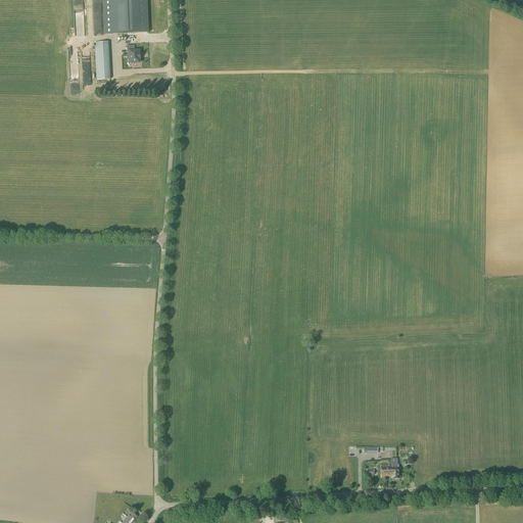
[(103,35),(126,34),(125,0),(102,0),(104,30),(103,30),(103,35)]
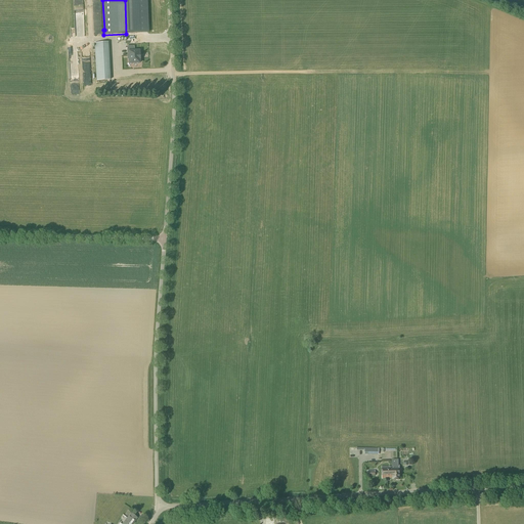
[(77,34),(85,33),(84,10),(76,11),(77,34)]
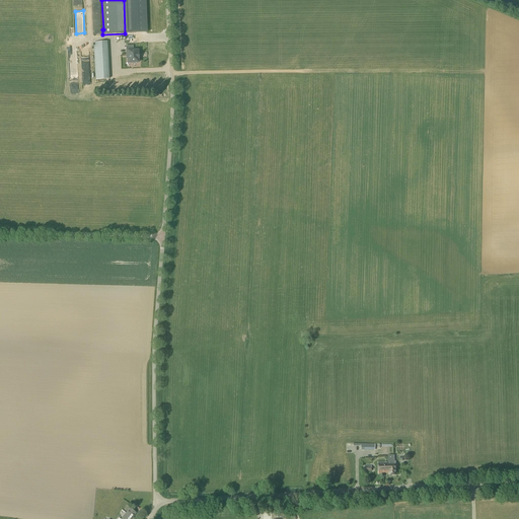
[(108,79),(106,43),(93,43),(94,62),(95,62),(96,80),(108,79)]
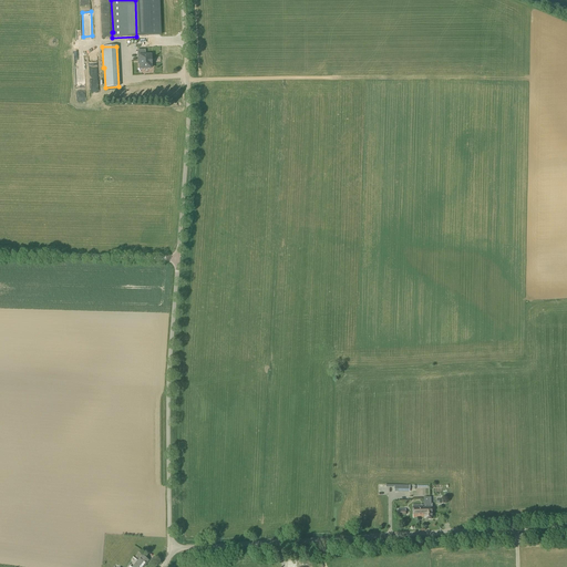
[(140,58),(140,70),(151,70),(151,65),(152,65),(152,60),(151,60),(151,57),(145,57),(145,51),(137,51),(137,58),(140,58)]
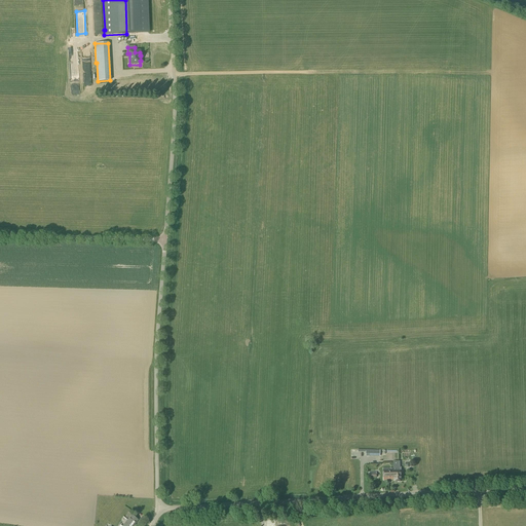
[(393,468),(383,468),(383,480),(389,480),(395,480),(395,482),(401,482),(401,477),(401,467),(400,467),(400,461),(393,462),(393,468)]
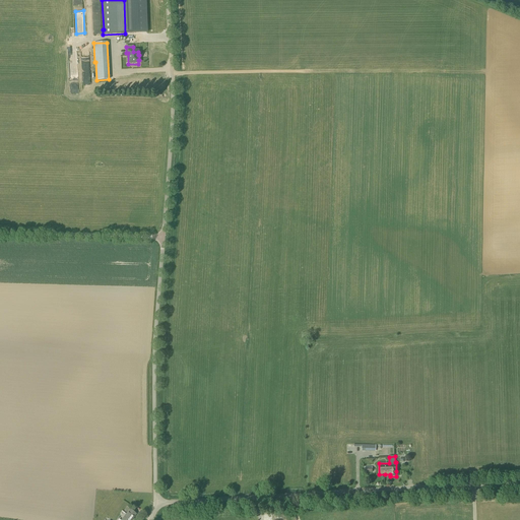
[(131,519),(136,514),(130,510),(121,519),(131,519)]
